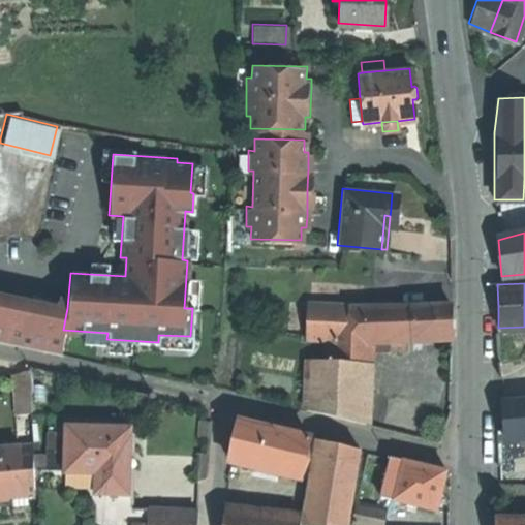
[(0,339),(59,350),(63,330),(67,308),(0,295),(0,339)]
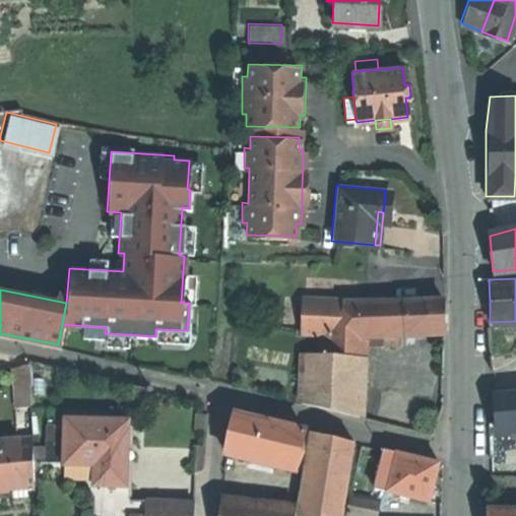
[(441,297),(358,301),(358,334),(397,333),(441,331),(441,316),(441,297)]
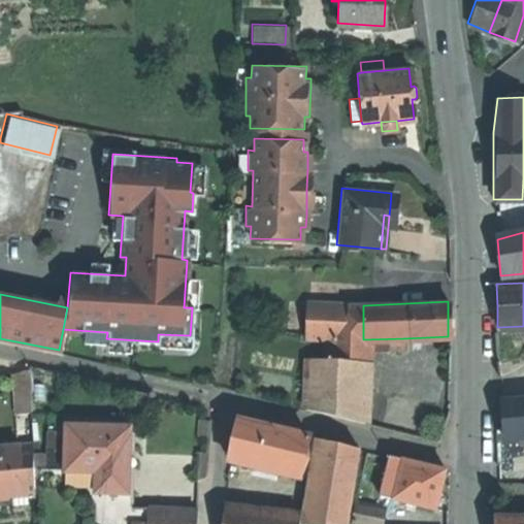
[(333,358),(364,360),(364,349),(363,339),(363,305),(357,305),(307,302),(304,335),(334,336),(333,358)]
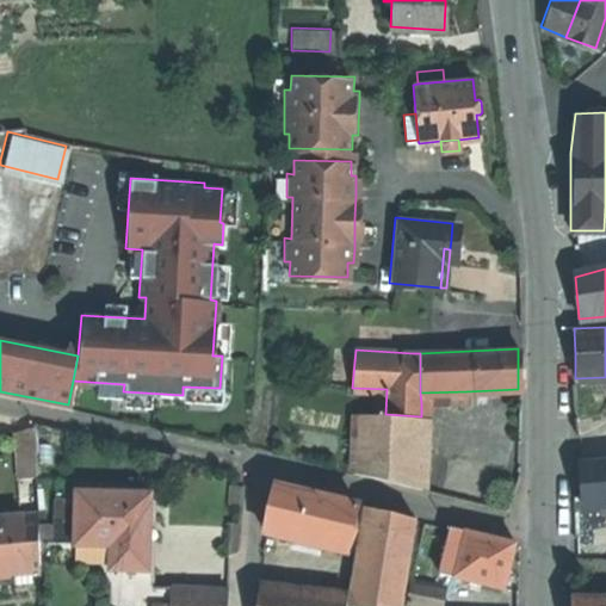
[(467,391),(420,393),(421,403),(467,402),(467,391)]
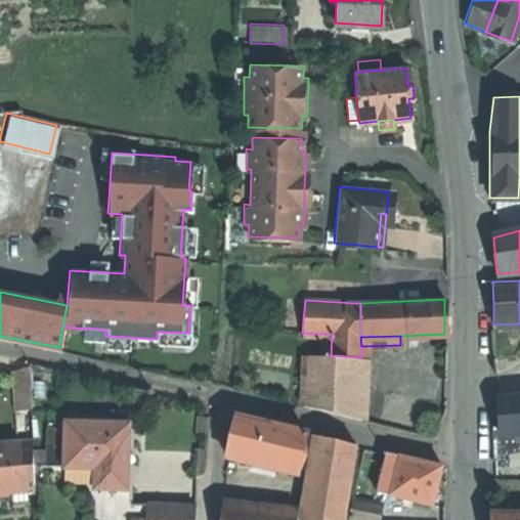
[(331,355),(302,353),(300,403),(358,418),(359,402),(363,402),(364,396),(360,396),(361,357),(331,355)]
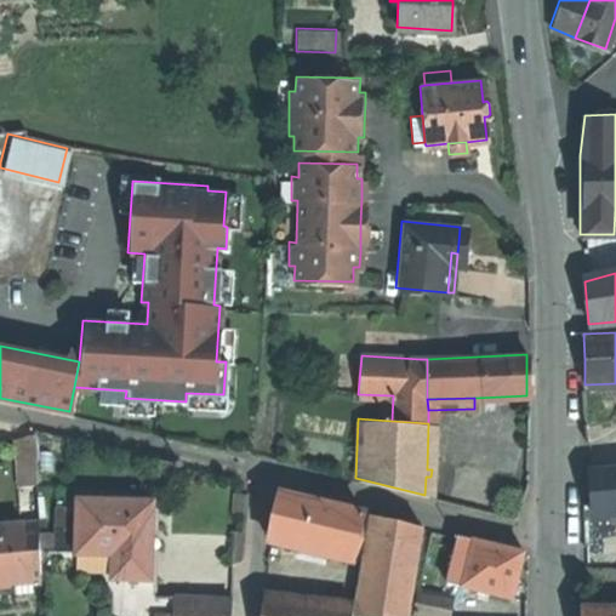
[(35,483),(33,434),(15,435),(17,484),(35,483)]
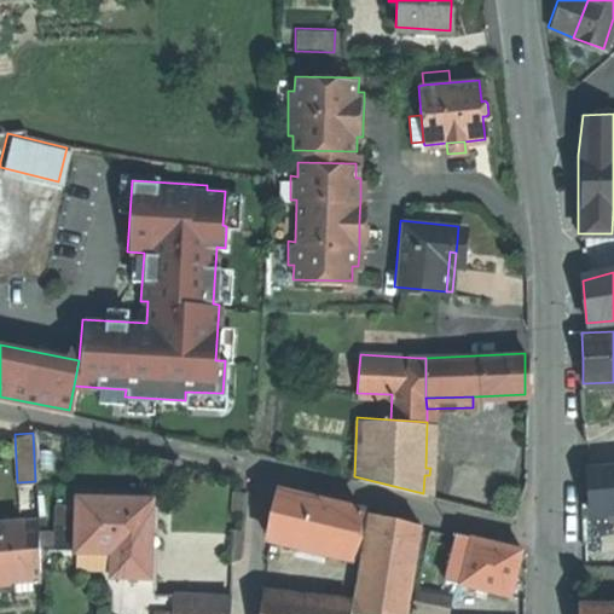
[(613,464),(584,468),(588,508),(613,505),(613,464)]
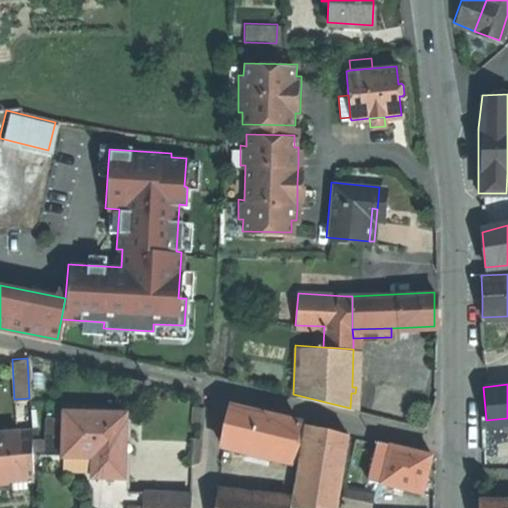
[(298,423),(230,407),(221,446),(289,462),(290,460),(298,423)]
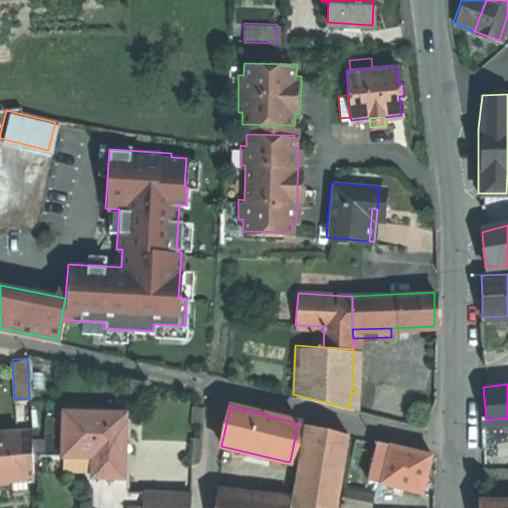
[(188,507),(189,494),(189,493),(121,491),(122,460),(124,412),(64,410),(63,416),(62,454),(92,454),(91,475),(93,476),(91,507),(188,507)]
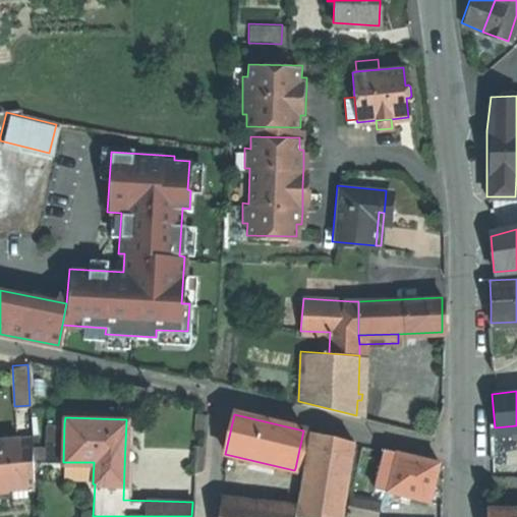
[(63,462),(64,423),(46,423),(46,447),(32,446),(32,461),(63,462)]
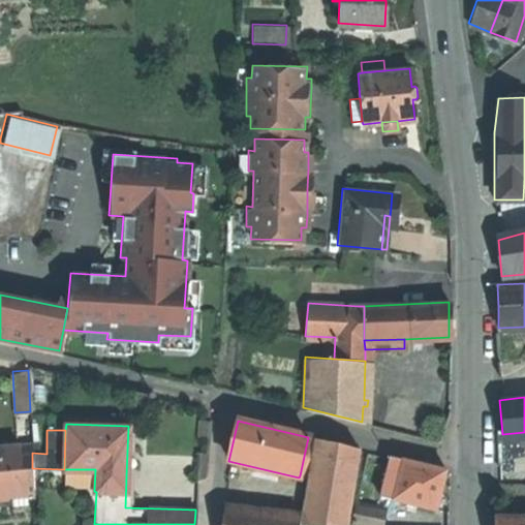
[(311,477),(317,440),(308,437),(300,475),(311,477)]
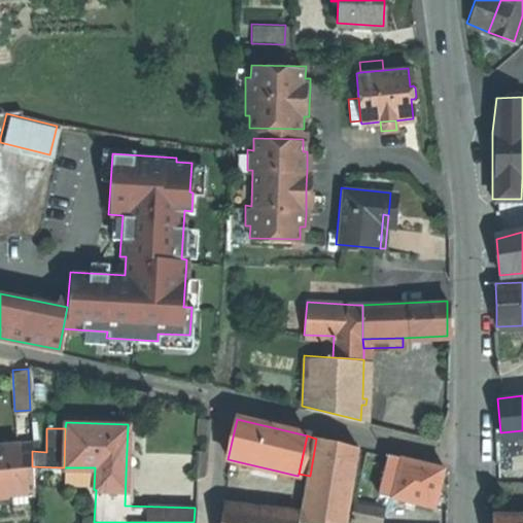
[(344,522),(357,446),(316,439),(310,476),(302,522),(306,522),(344,522)]
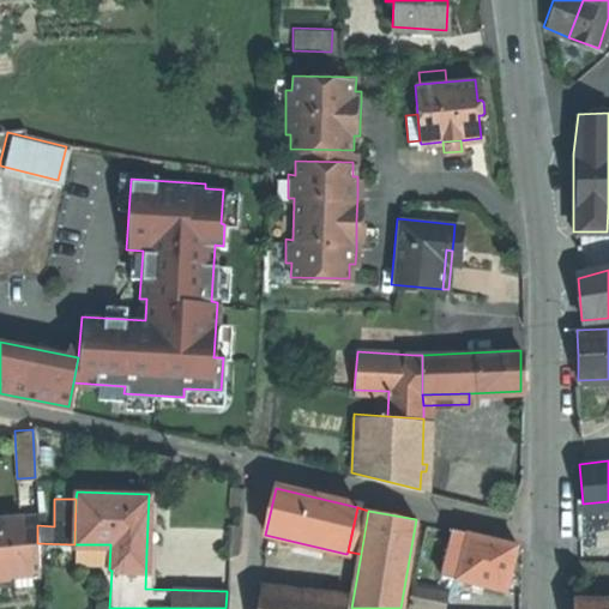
[(0,577),(37,574),(35,517),(0,519),(0,577)]
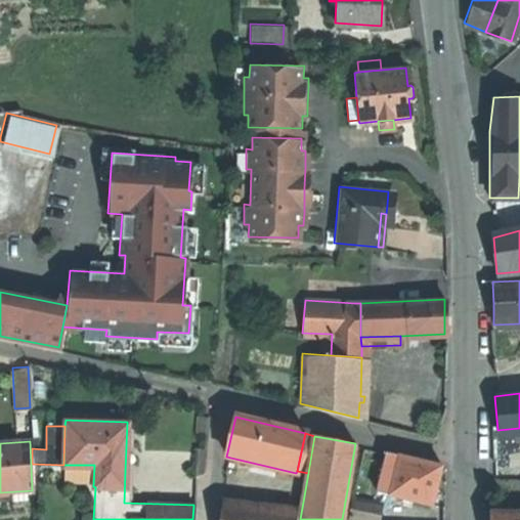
[(439,467),(386,452),(377,490),(429,504),(434,485),(439,467)]
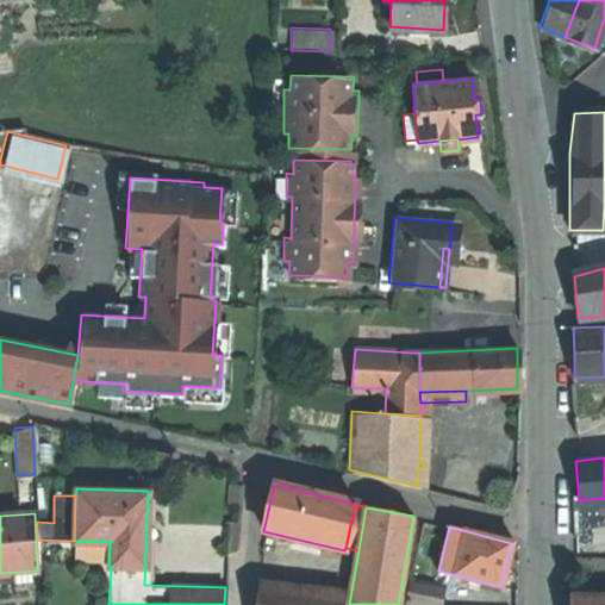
[(438,604),(442,585),(409,578),(404,603),(416,604),(438,604)]
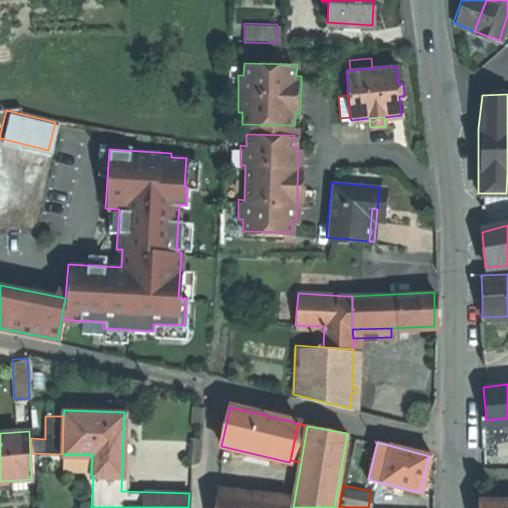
[(213,507),(288,507),(289,504),(215,495),(213,507)]
